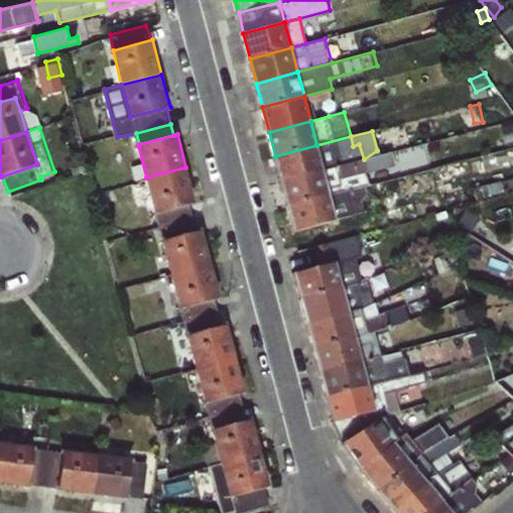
[(127,135),(117,137),(112,139),(115,153),(130,149),(127,135)]
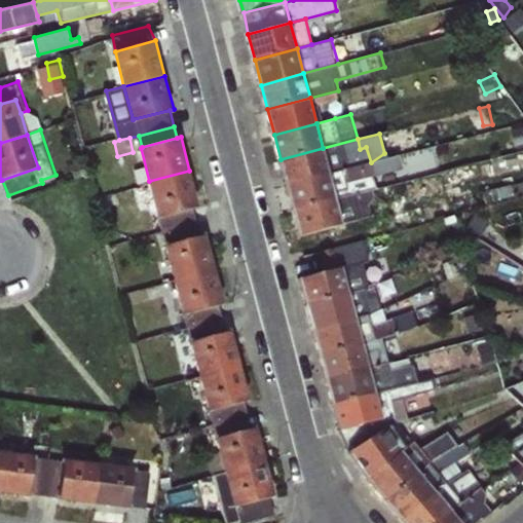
[(360,149),(358,139),(323,148),(330,174),(371,162),(366,147),(360,149)]
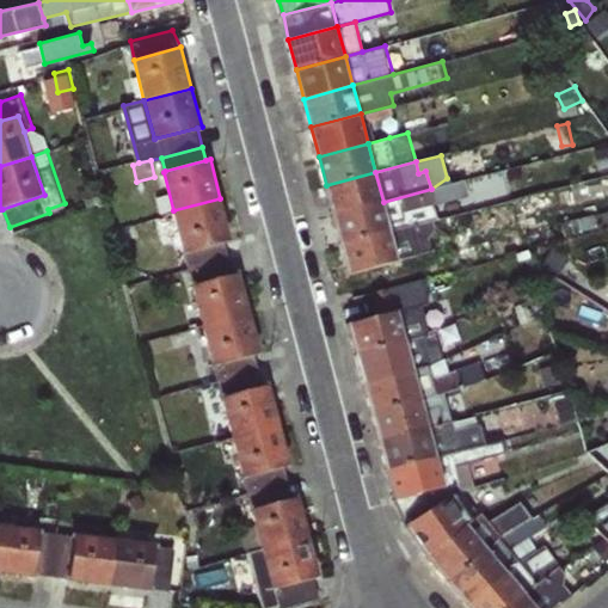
[(375,172),(326,185),(333,215),(384,202),(375,172)]
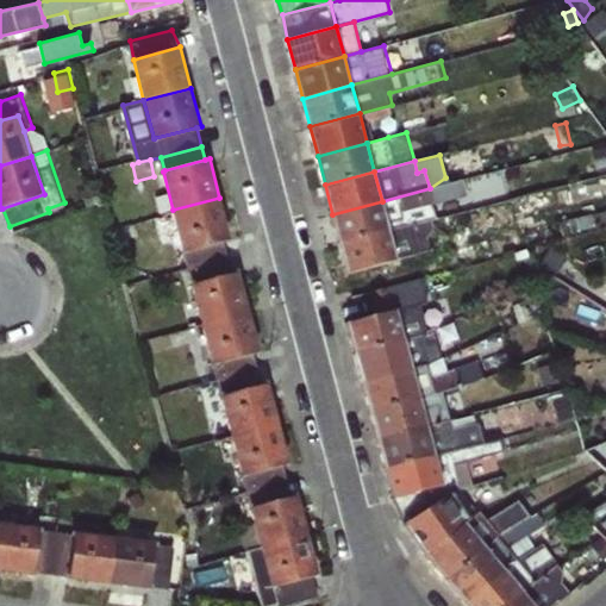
[(458,180),(430,188),(432,201),(462,193),(458,180)]
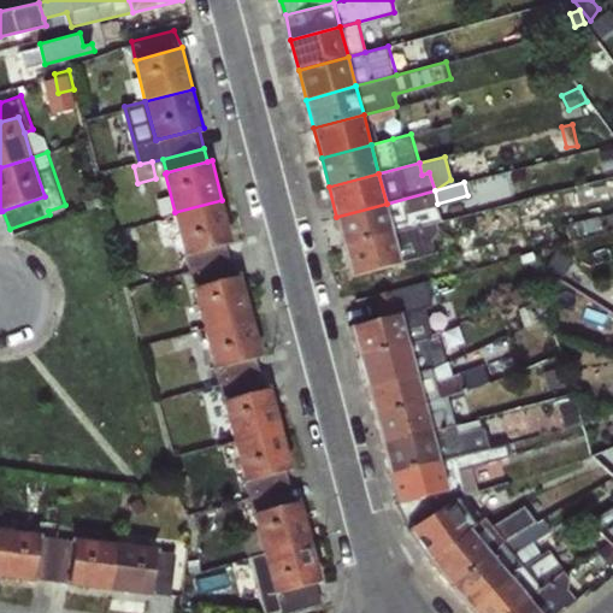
[(437,204),(435,190),(387,204),(395,234),(438,222),(442,220),(437,204)]
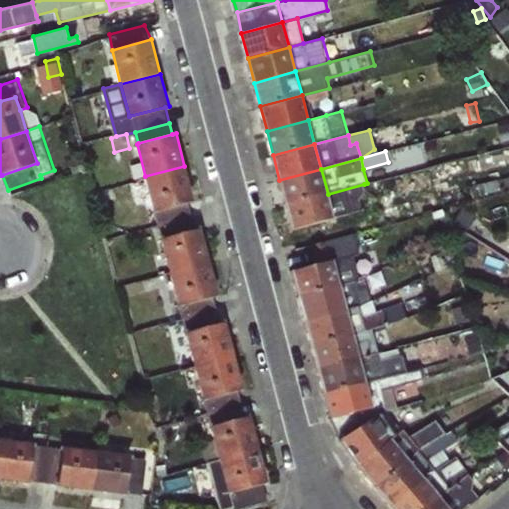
[(184,166),(145,176),(154,210),(156,210),(190,201),(193,200),(184,166)]
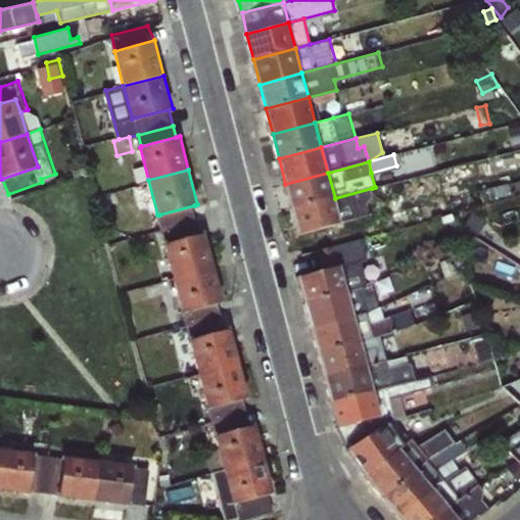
[(328,173),(285,184),(292,209),(335,198),(328,173)]
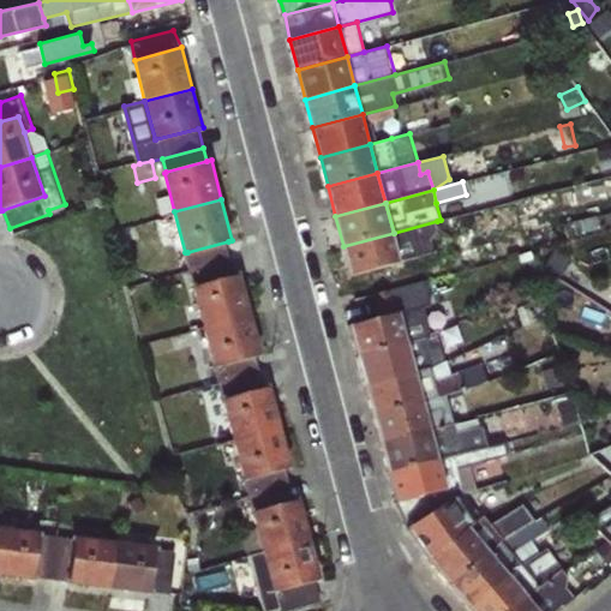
[(594,216),(574,221),(576,234),(598,228),(594,216)]
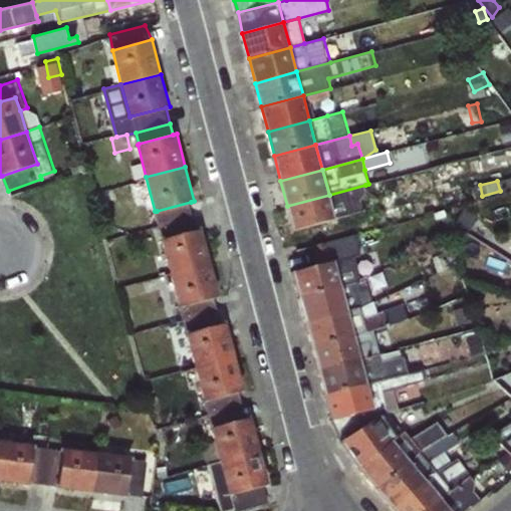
[(329,195),(335,219),(364,210),(361,200),(366,193),(365,185),(329,195)]
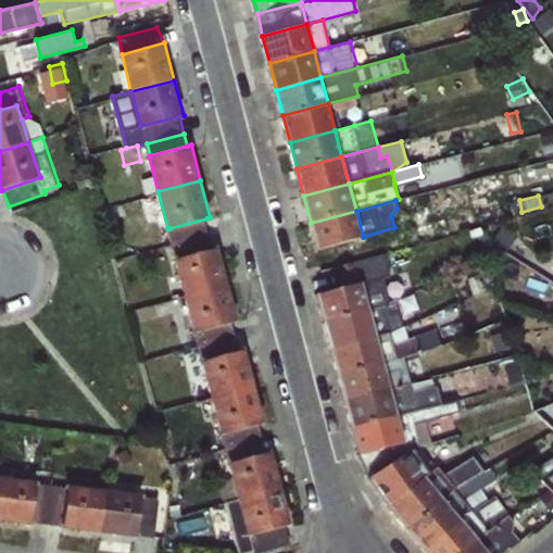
[(356,211),(311,223),(317,249),(363,237),(356,211)]
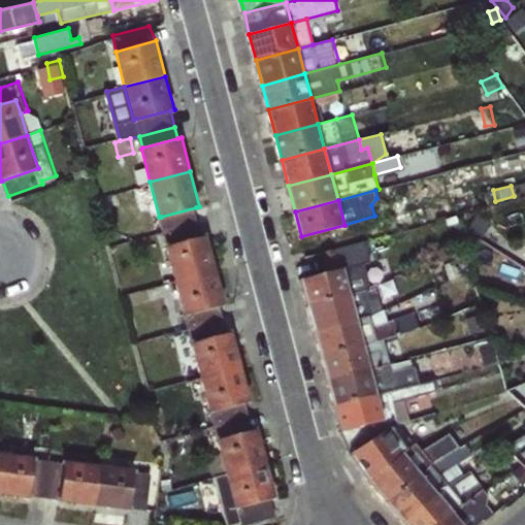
[(196,207),(161,217),(165,231),(199,222),(196,207)]
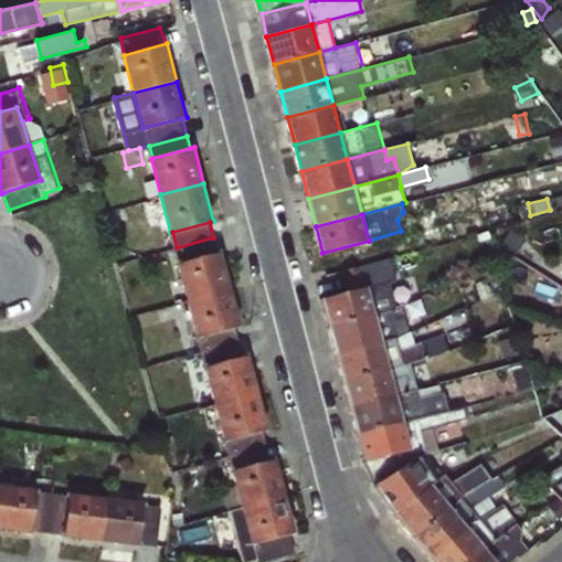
[(218,252),(213,237),(177,247),(181,262),(218,252)]
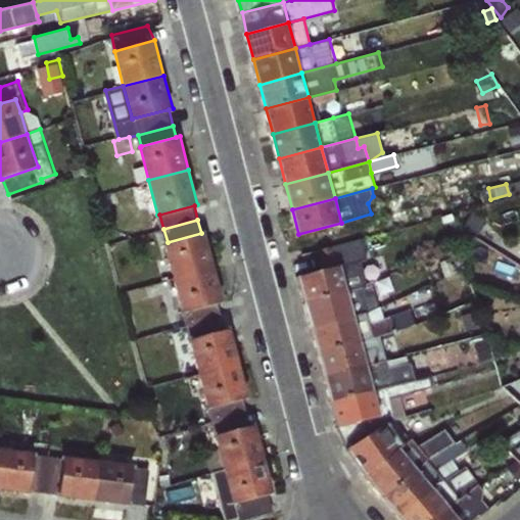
[(474,221),(468,230),(480,237),(485,229),(474,221)]
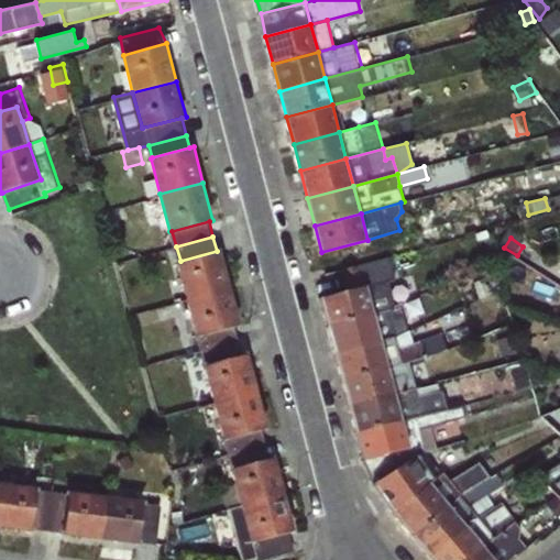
[(177,262),(187,299),(231,287),(221,250),(217,251),(180,261),(177,262)]
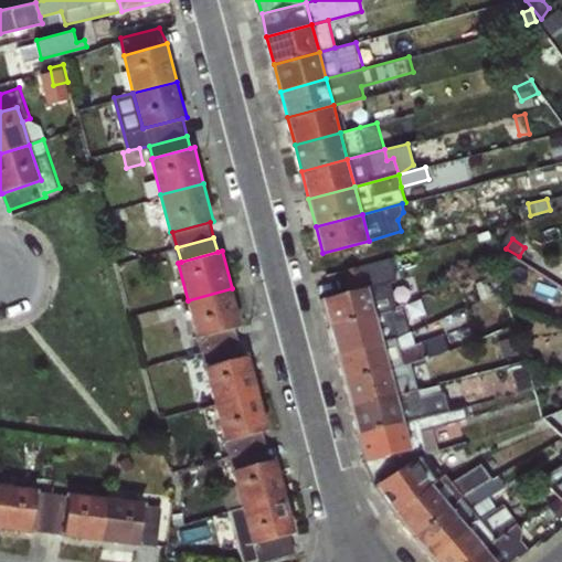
[(510,253),(501,255),(506,271),(513,268),(510,253)]
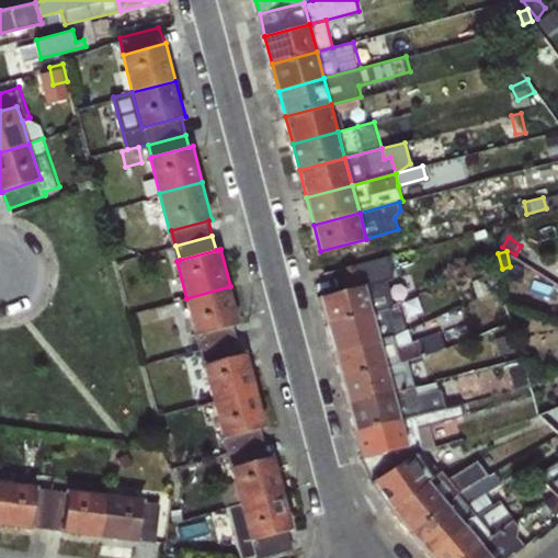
[(390,254),(341,268),(346,289),(366,285),(389,280),(397,277),(390,254)]
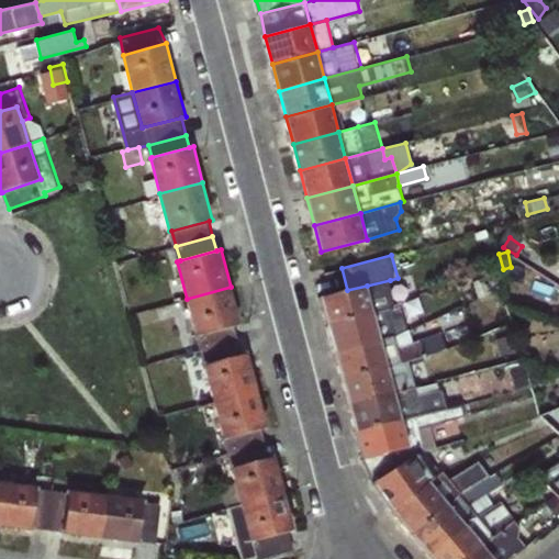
[(395,305),(390,280),(367,286),(375,313),(391,308),(395,305)]
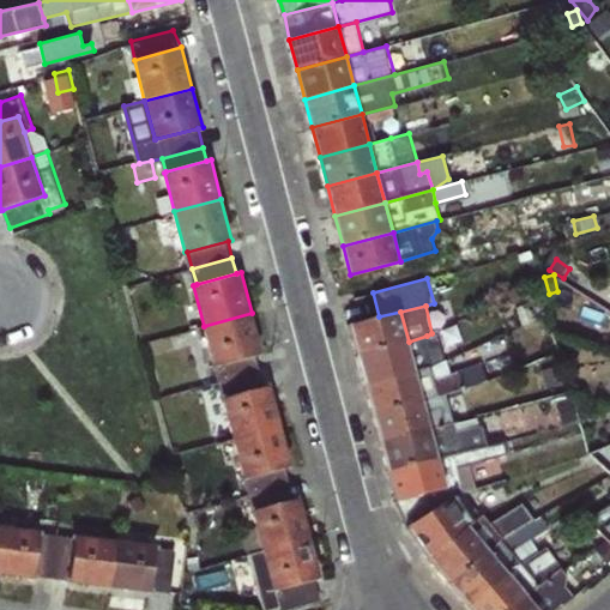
[(409,342),(400,312),(379,316),(351,324),(358,355),(409,342)]
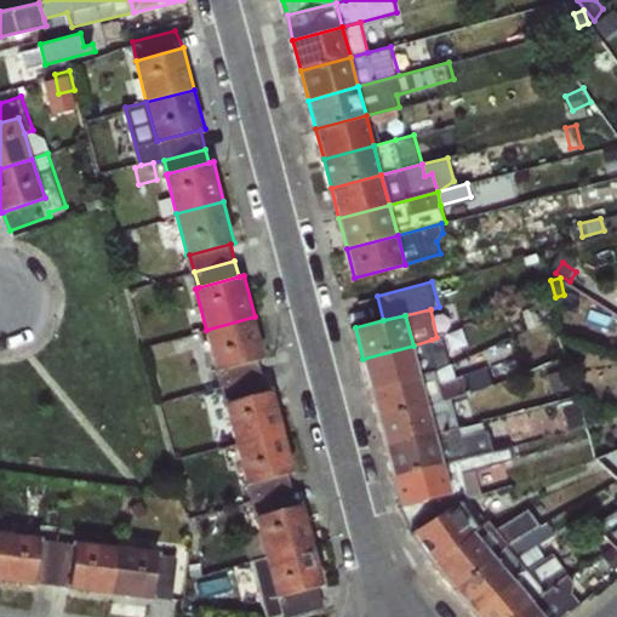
[(255,316),(206,330),(217,370),(220,369),(261,358),(266,356),(255,316)]
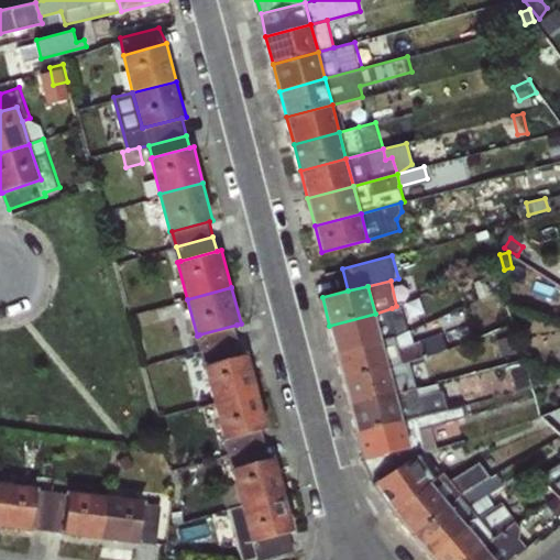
[(398,335),(392,308),(375,314),(382,340),(398,335)]
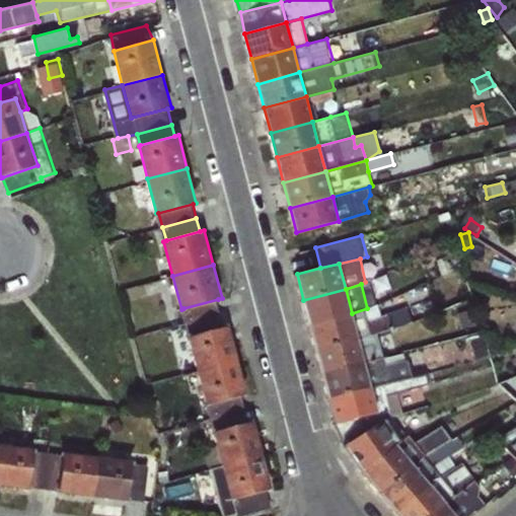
[(352,313),(346,289),(303,300),(310,324),(352,313)]
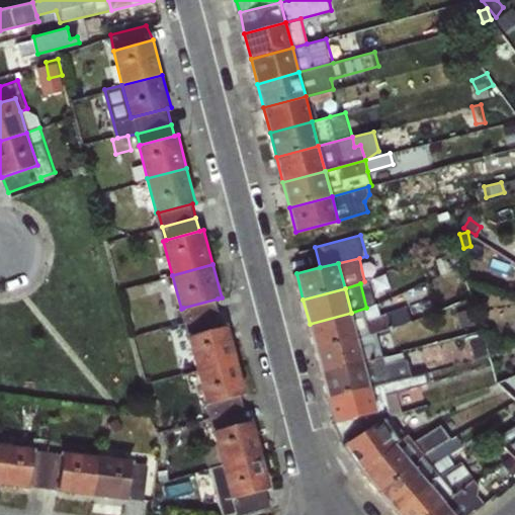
[(218,298),(183,308),(187,322),(221,313),(218,298)]
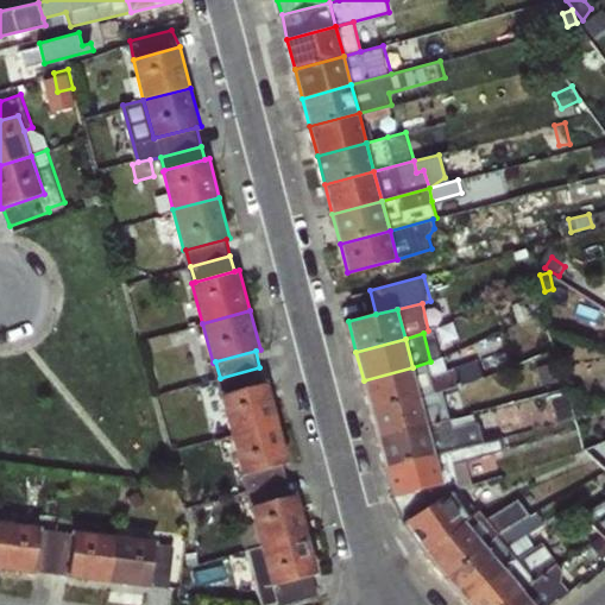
[(171,355),(158,359),(162,372),(175,370),(171,355)]
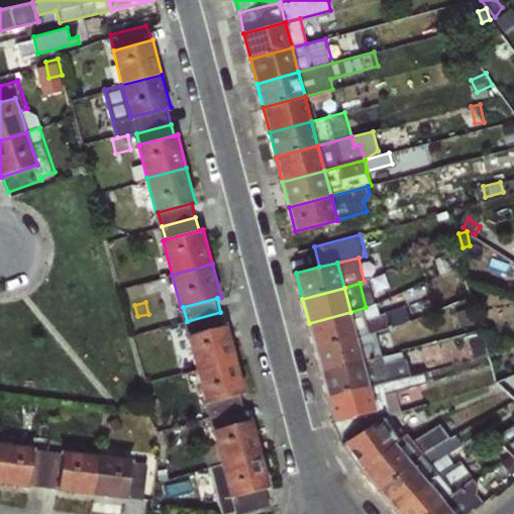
[(366,307),(350,312),(357,338),(373,333),(412,320),(407,305),(381,313),(378,303),(366,307)]
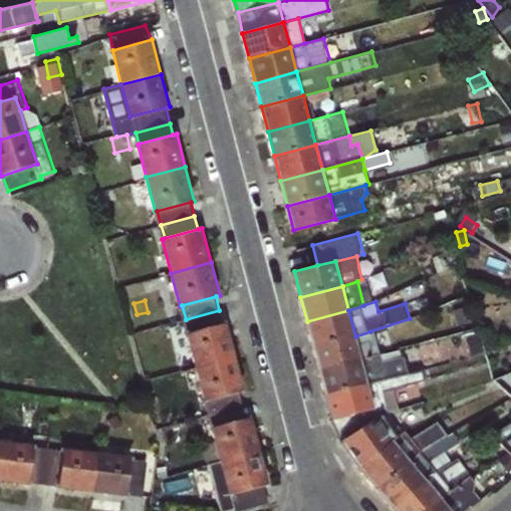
[(219,310),(186,319),(189,332),(223,323),(219,310)]
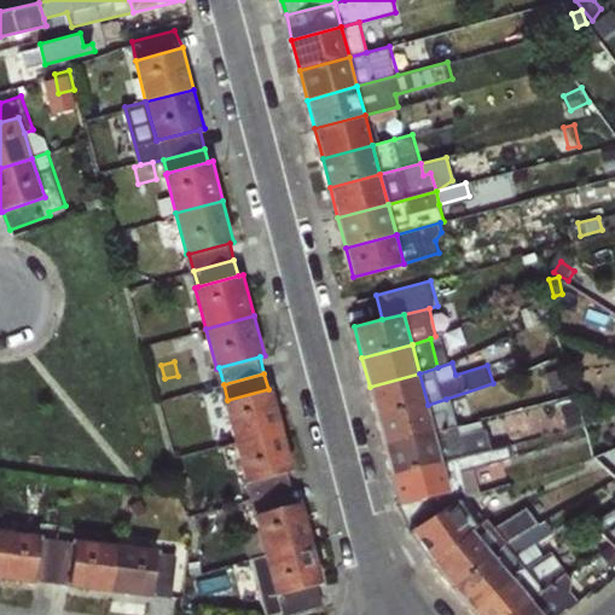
[(419,373),(370,387),(377,418),(428,405),(419,373)]
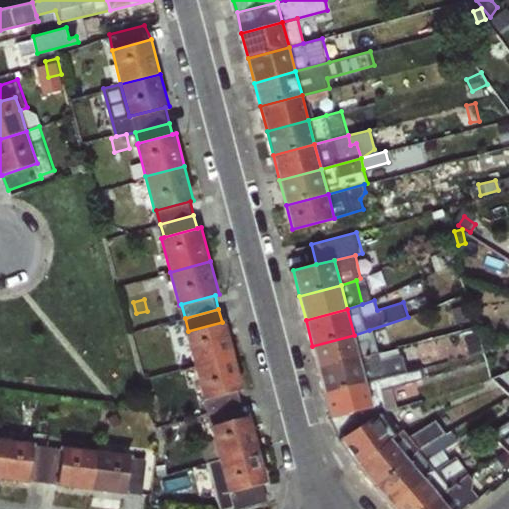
[(411,327),(408,317),(369,330),(354,335),(360,357),(380,351),(378,339),(392,335),(391,334),(411,327)]
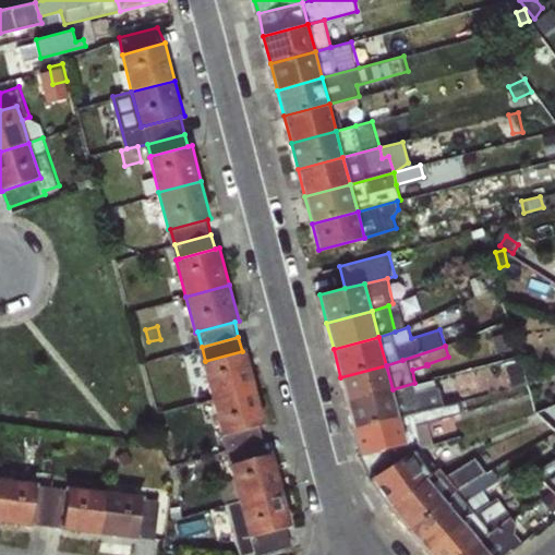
[(205,361),(204,361),(213,398),(256,386),(246,350),(242,351),(205,361)]
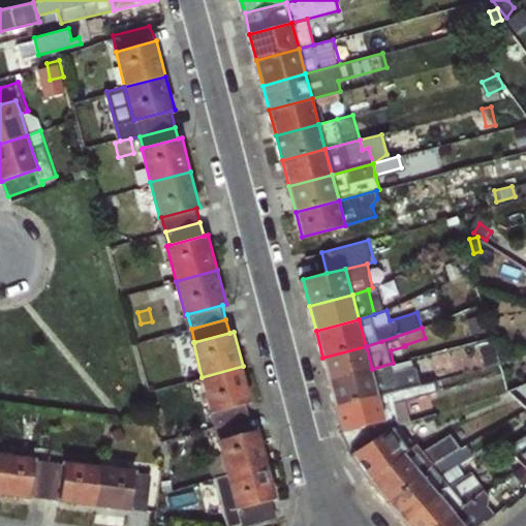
[(494,344),(478,349),(484,366),(499,361),(494,344)]
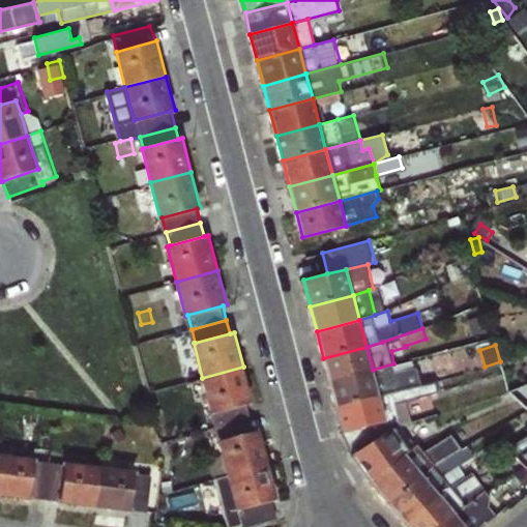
[(164,348),(152,346),(150,361),(162,362),(164,348)]
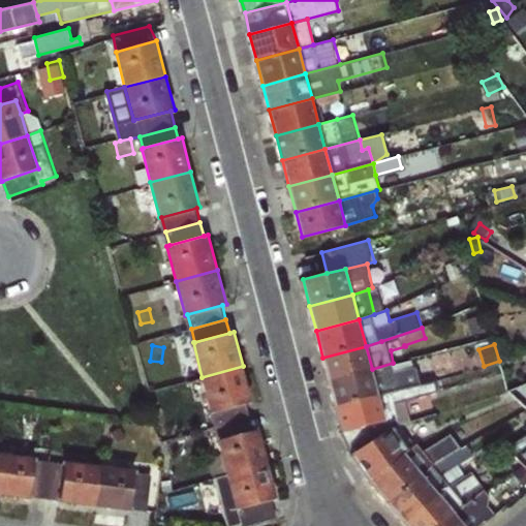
[(372,369),(366,346),(322,358),(329,380),(372,369)]
